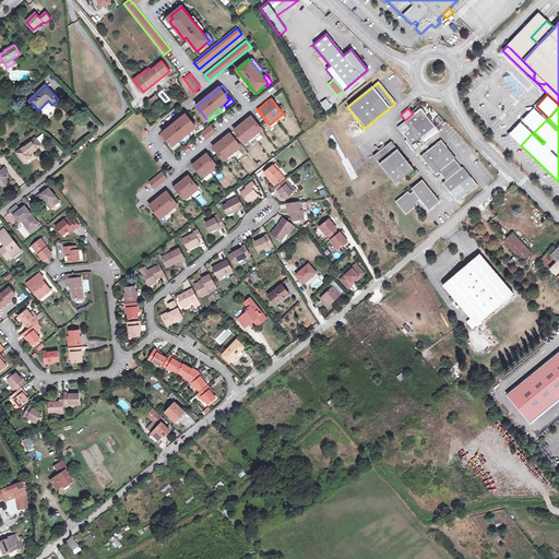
[(522,120),(534,132),(546,120),(534,108),(522,120)]
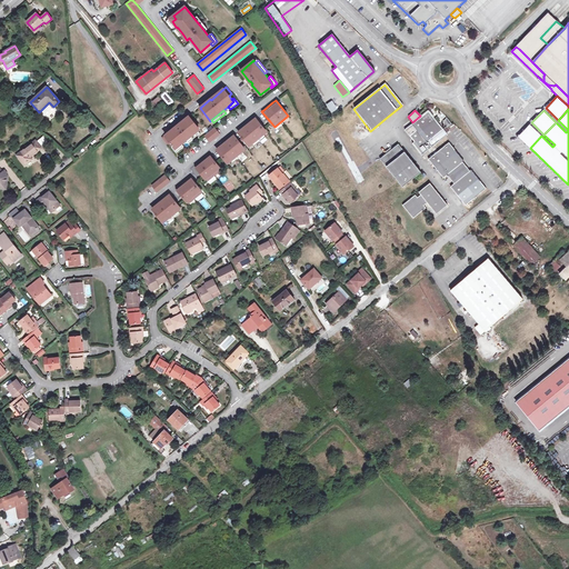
[(403,130),(409,137),(419,149),(422,155),(447,135),(442,130),(432,118),(431,119),(427,113),(421,118),(420,117),(403,130)]
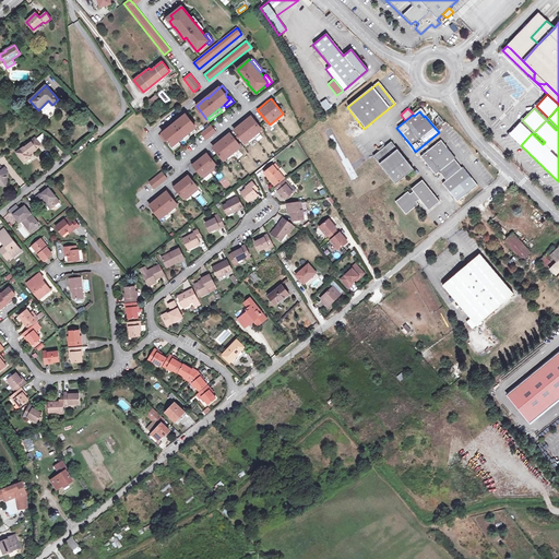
[(173,125),(159,135),(165,142),(167,140),(170,143),(173,146),(178,141),(183,138),(194,128),(195,127),(186,115),(176,122),(176,123),(174,126),(173,125)]
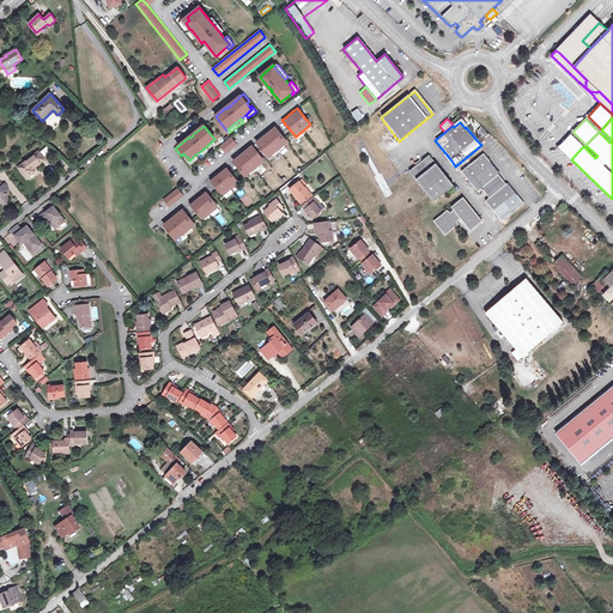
[(259,141),(258,143),(261,149),(263,151),(268,157),(272,155),(278,150),(284,145),(287,143),(275,128),(273,131),(266,135),(271,140),(268,141),(265,137),(259,141)]
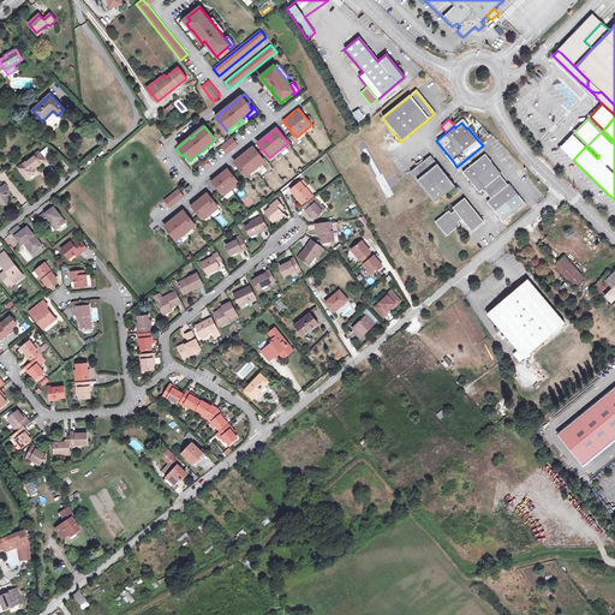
[(560,148),(573,160),(585,147),(573,135),(560,148)]
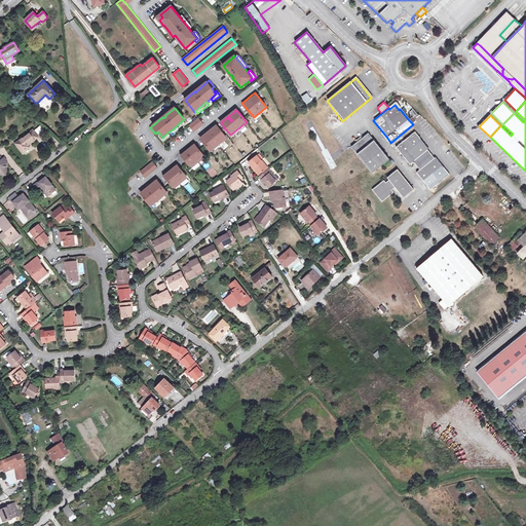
[(198,118),(189,125),(194,132),(203,124),(198,118)]
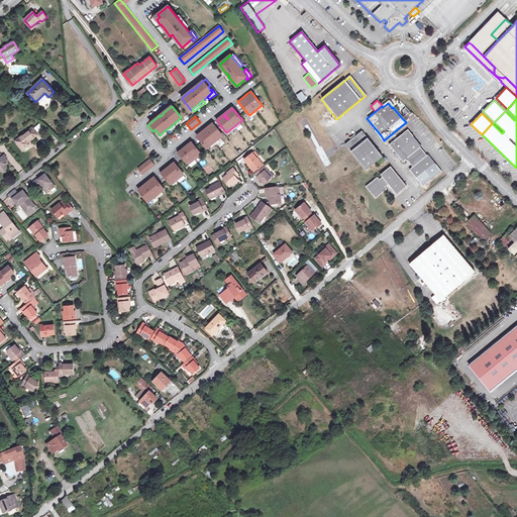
[(180,118),(170,127),(172,129),(182,121),(180,118)]
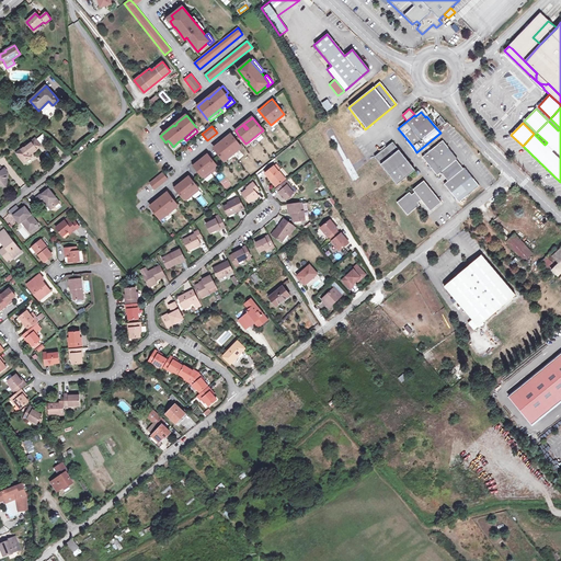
[(41,144),(46,139),(42,134),(36,138),(41,144)]
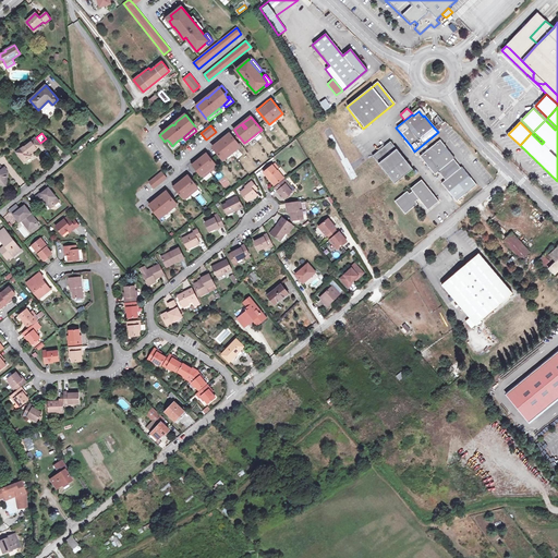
[(215,145),(213,147),(223,160),(226,158),(232,153),(238,148),(240,146),(235,141),(233,138),(230,133),(228,135),(222,138),(227,144),(225,145),(221,141),(215,145)]
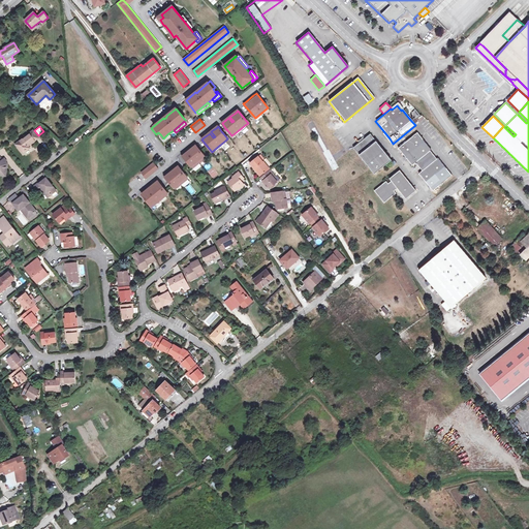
[(33,130),(16,144),(23,153),(30,148),(28,146),(38,137),(33,130)]
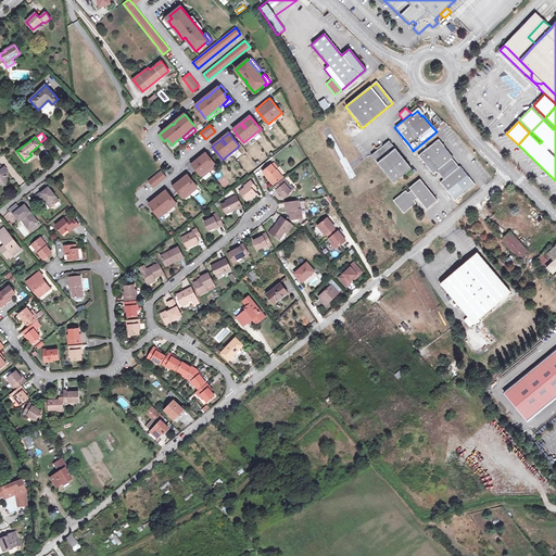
[(458,167),(452,159),(443,148),(444,147),(438,140),(418,156),(432,174),(437,172),(443,180),(440,182),(454,201),(475,185),(468,177),(467,178),(458,167)]
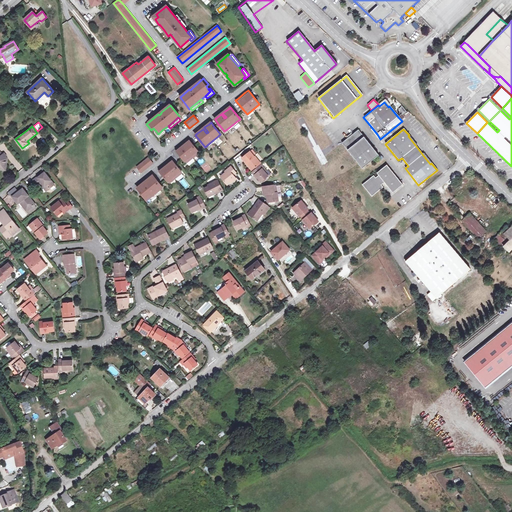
[(357,130),(341,144),(348,152),(364,139),(357,130)]
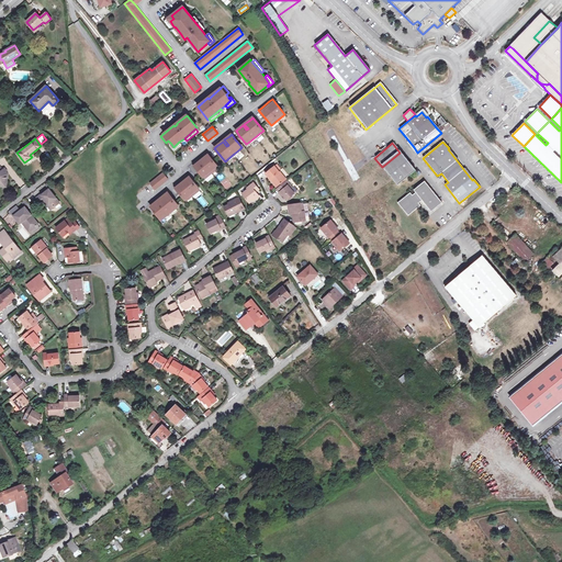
[(458,159),(449,148),(448,149),(457,160),(458,159)]
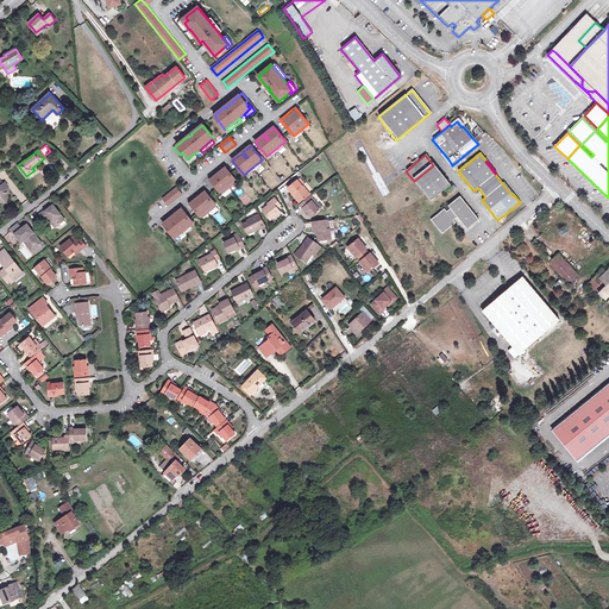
[(211,175),(208,177),(221,194),(237,181),(224,165),(221,167),(211,175)]
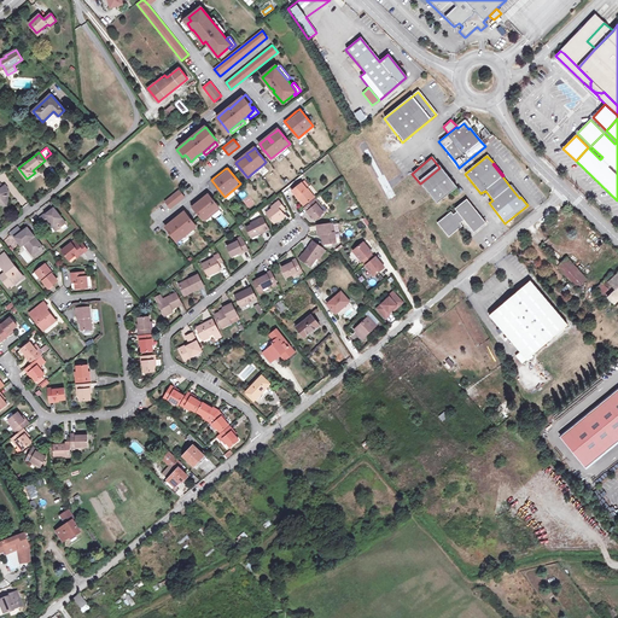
[(456,188),(439,168),(420,184),(436,204),(456,188)]
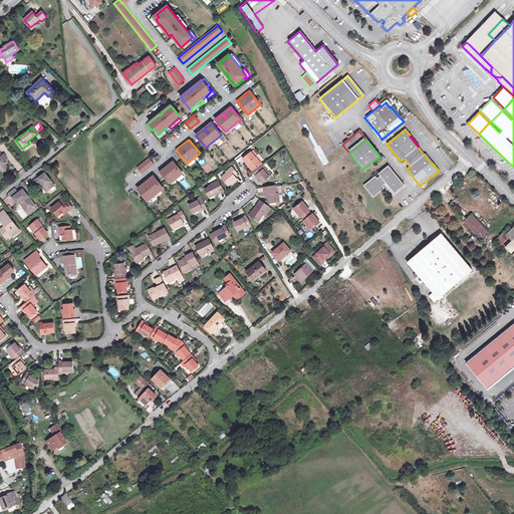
[(243,159),(247,165),(249,163),(255,170),(261,165),(256,158),(255,157),(251,153),(243,159)]
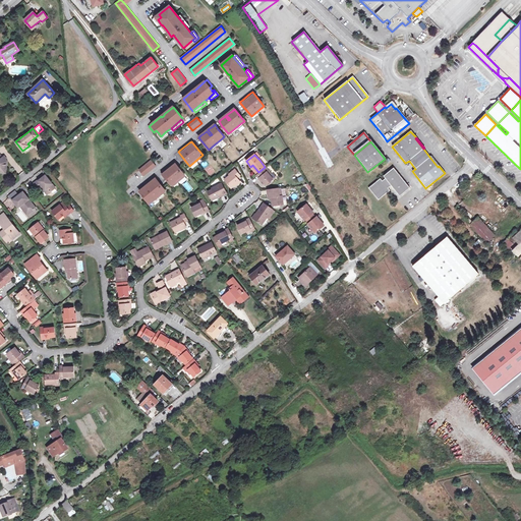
[(430,156),(429,157),(438,167),(439,166),(430,156)]
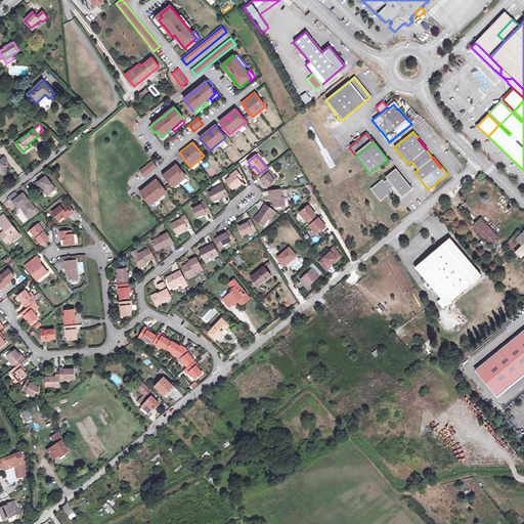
[(153,161),(140,171),(145,177),(157,167),(153,161)]
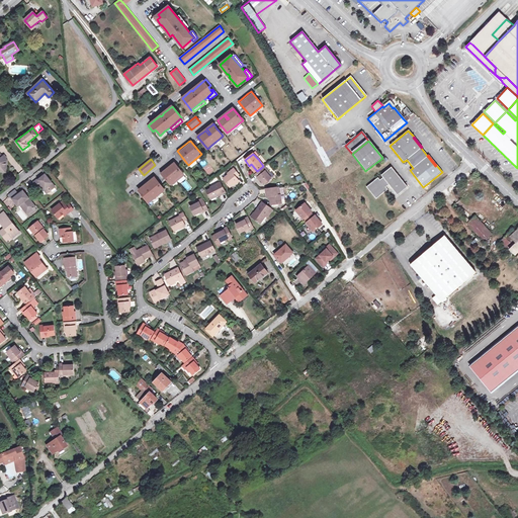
[(162,169),(160,171),(171,185),(184,175),(173,161),(171,163),(162,169)]
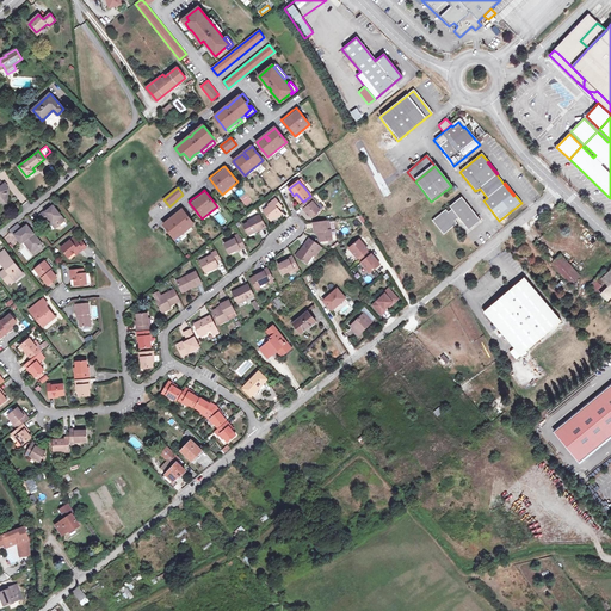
[(313,202),(315,201),(312,196),(301,205),(303,209),(304,209),(312,217),(320,210),(316,207),(313,202)]
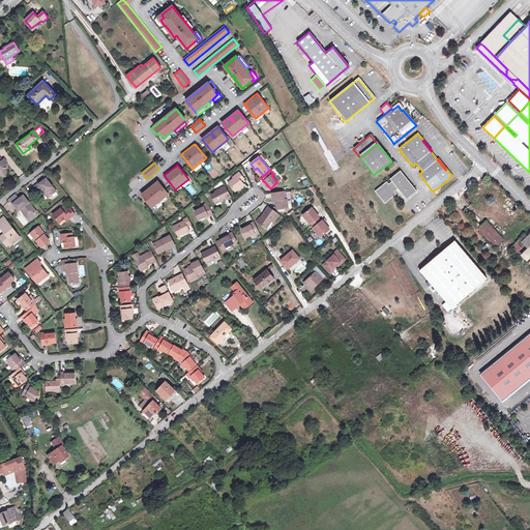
[(416,192),(408,180),(403,175),(400,172),(389,180),(391,182),(388,185),(386,182),(375,192),(384,204),(396,195),(394,192),(398,189),(406,200),(416,192)]
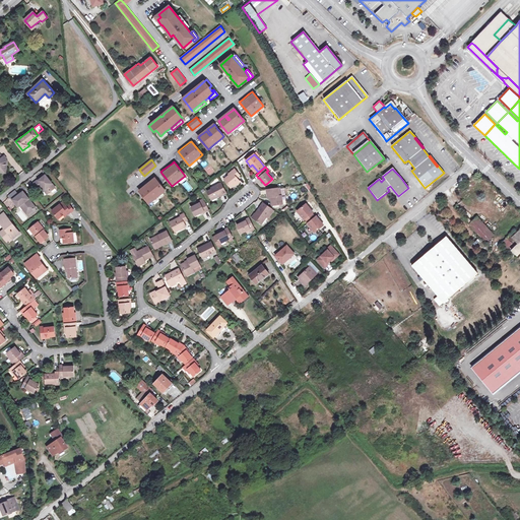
[(233,173),(224,180),(231,188),(237,184),(240,182),(237,178),(240,175),(235,170),(232,172),(233,173)]
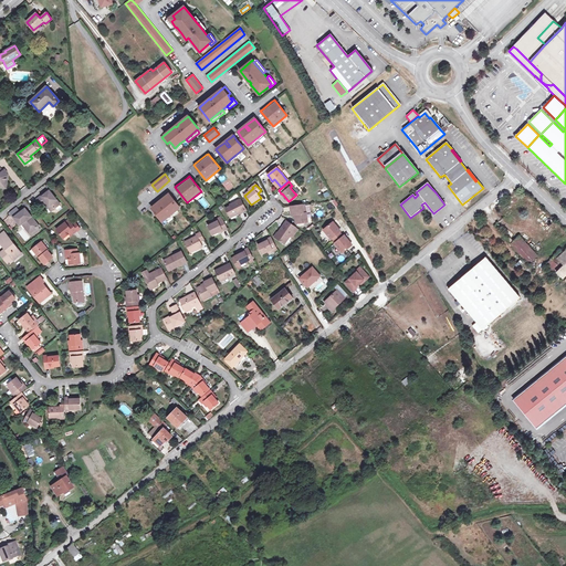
[(42,206),(44,202),(46,202),(52,210),(60,205),(50,190),(42,197),(41,196),(37,199),(42,206)]
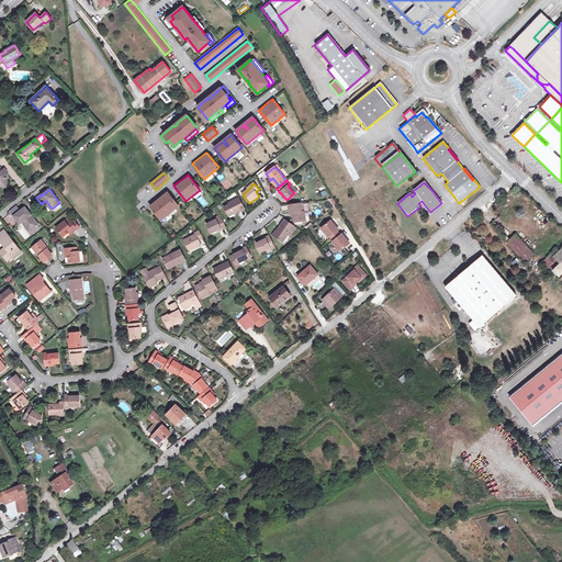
[(153,205),(150,206),(161,220),(164,217),(170,213),(176,208),(178,205),(168,193),(166,194),(159,200),(163,204),(161,205),(158,201),(153,205)]
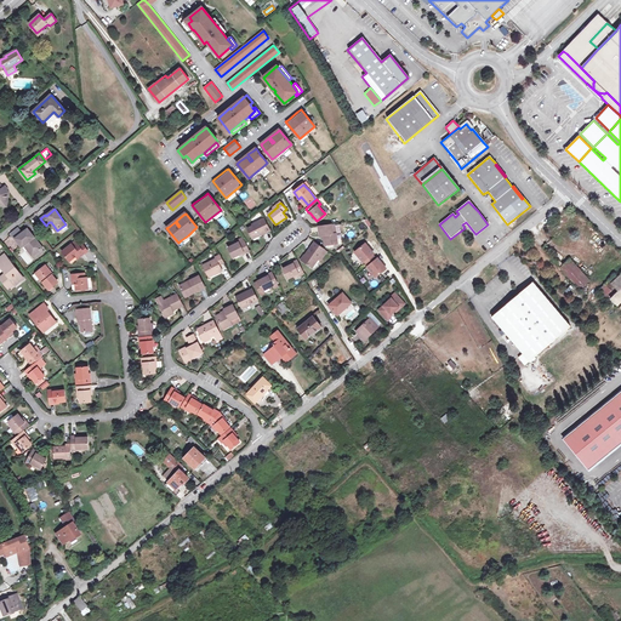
[(223,229),(228,226),(223,217),(218,221),(223,229)]
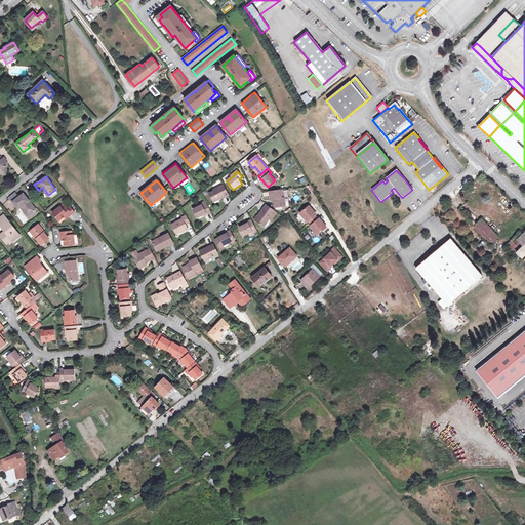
[(209,194),(212,200),(217,198),(218,200),(225,196),(225,197),(229,195),(224,185),(213,190),(214,191),(209,194)]
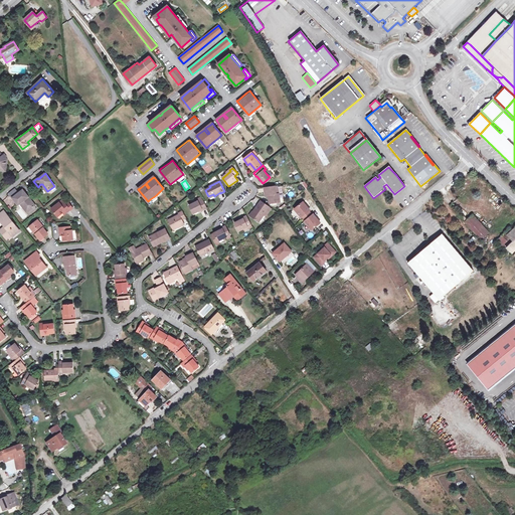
[(281,202),(279,193),(276,194),(275,186),(265,187),(266,195),(267,195),(269,195),(269,198),(270,203),(281,202)]
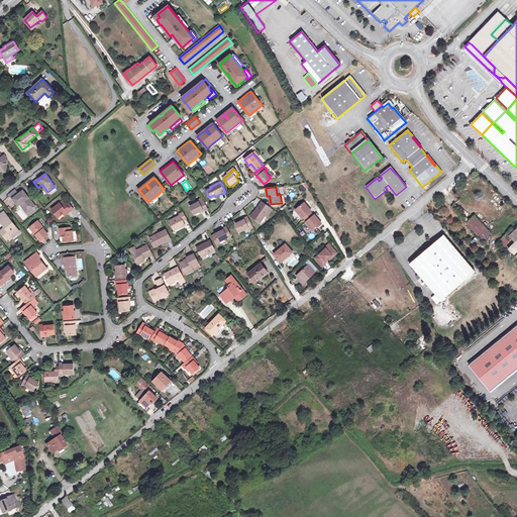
[(21,203),(28,212),(34,207),(35,207),(22,191),(12,199),(18,206),(20,204),(21,203)]
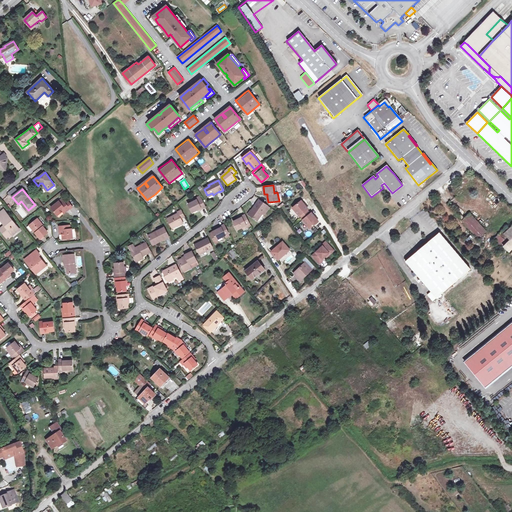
[(197,200),(193,201),(188,204),(192,212),(201,208),(201,209),(205,207),(201,199),(197,201),(197,200)]
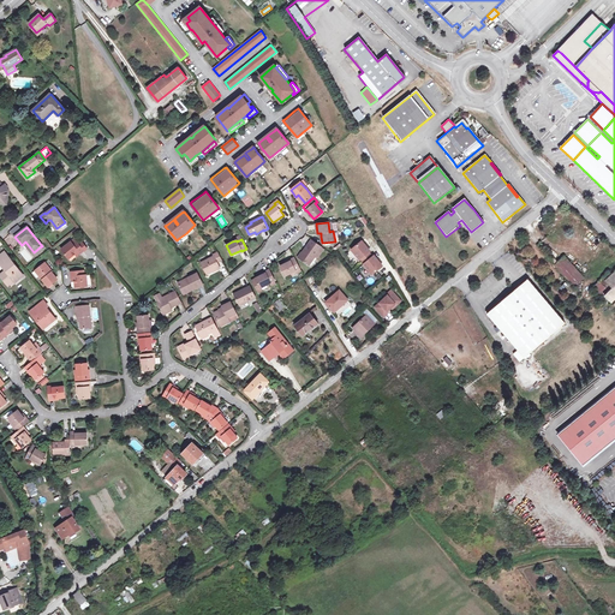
[(315,257),(320,251),(322,248),(311,240),(298,258),(309,266),(315,257)]
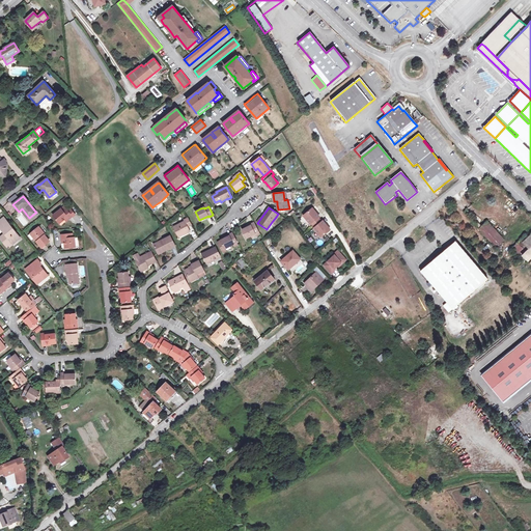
[(28,219),(29,218),(22,208),(21,210),(28,219)]
